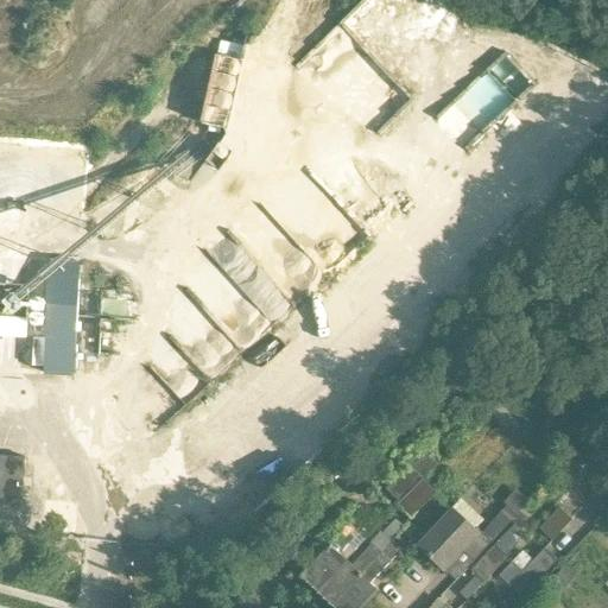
[(227,128),(244,58),(217,52),(202,121),(227,128)]
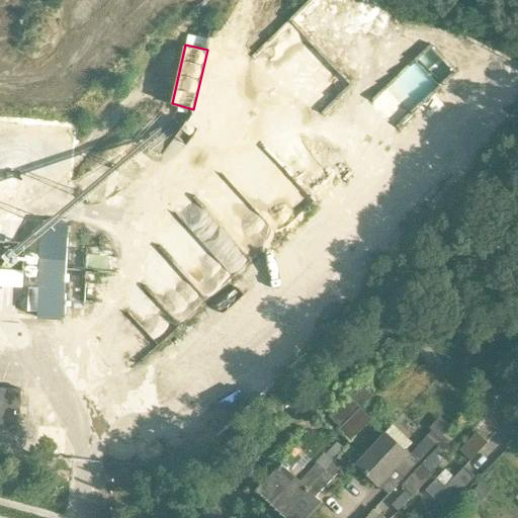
[(38,319),(62,320),(68,225),(45,223),(38,319)]
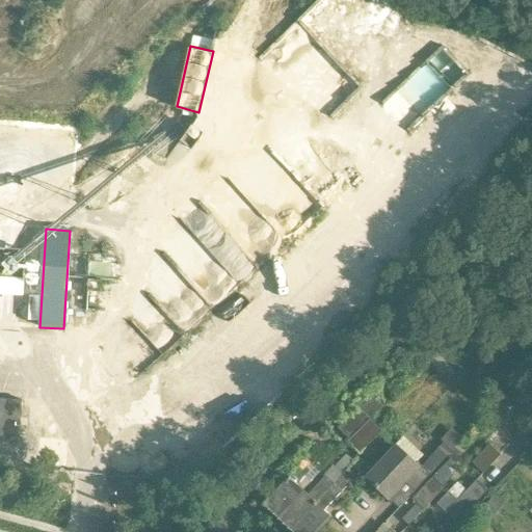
[(361,408),(370,419),(382,407),(372,397),(361,408)]
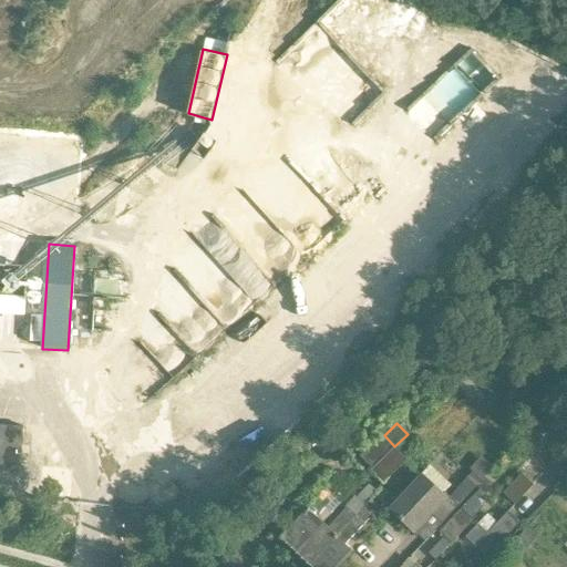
[(0,426),(0,464),(20,466),(22,428),(0,426)]
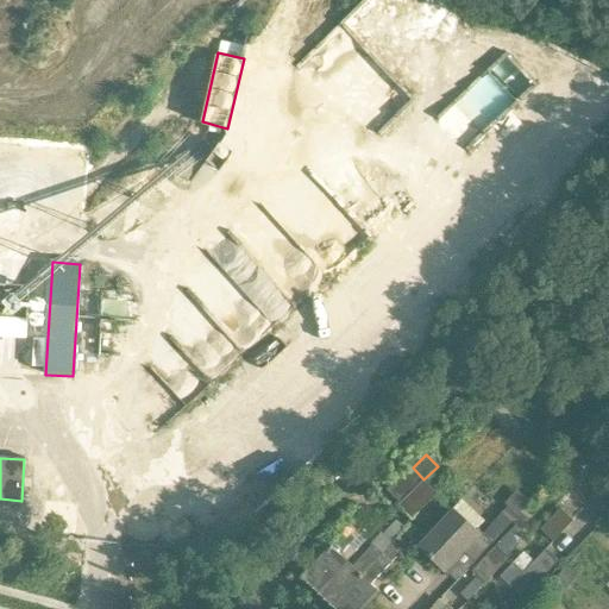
[(424,479),(413,468),(409,465),(385,489),(400,504),(424,479)]
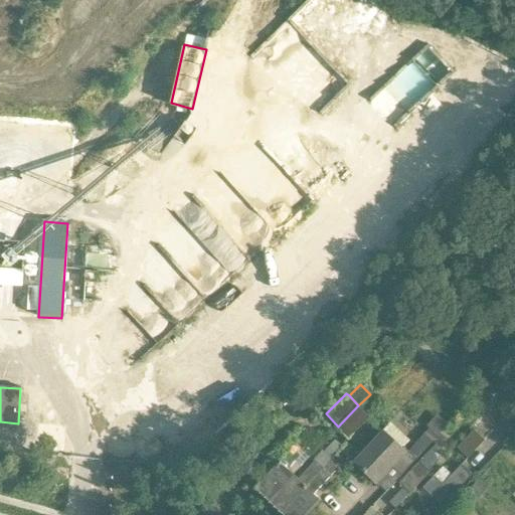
[(358,405),(338,426),(336,428),(348,440),(370,417),(358,405)]
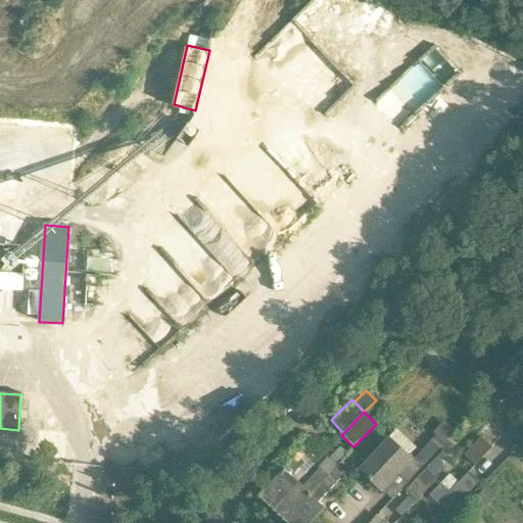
[(391,501),(443,443),(435,435),(415,458),(411,454),(410,456),(390,437),(360,471),(380,490),(391,501)]
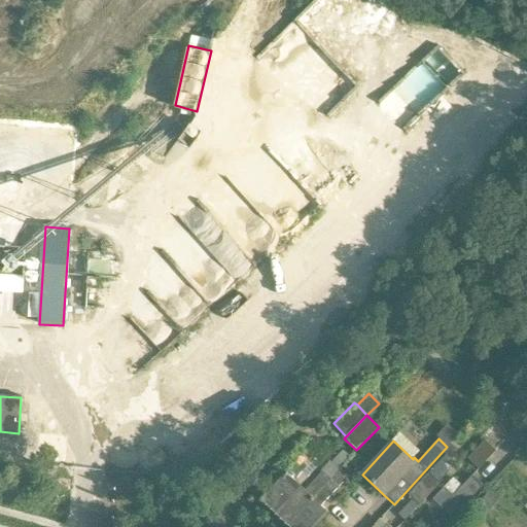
[(479,469),(495,451),(485,442),(468,459),(479,469)]
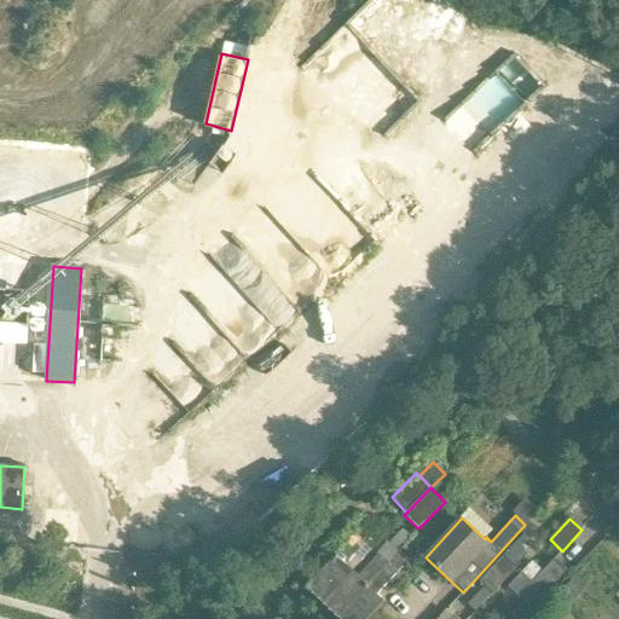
[(335,617),(403,545),(410,538),(400,530),(358,577),(352,571),(320,602),(335,617)]
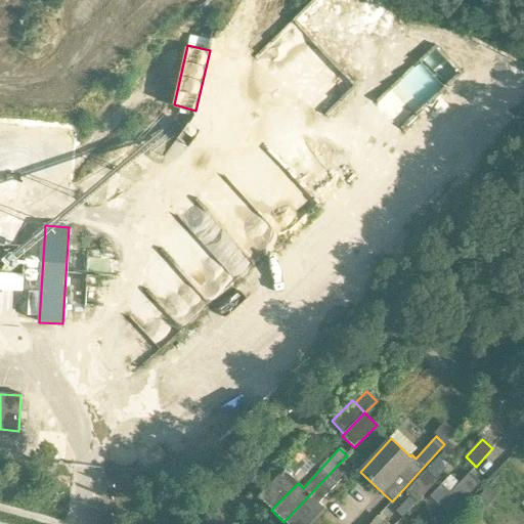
[(346,460),(351,465),(359,456),(354,451),(346,460)]
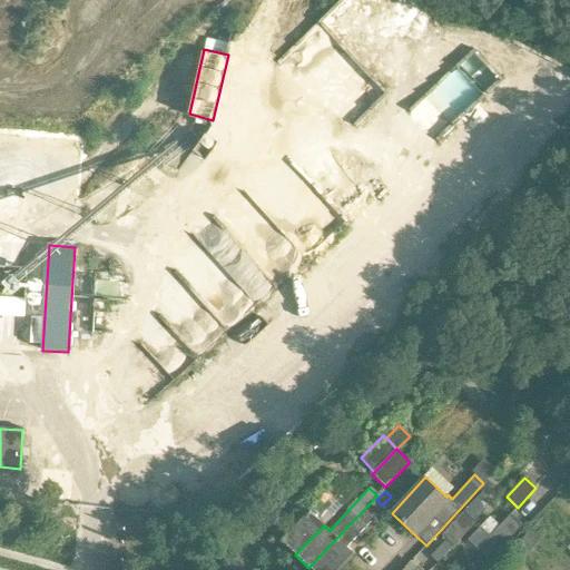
[(281,540),(295,554),(324,526),(317,521),(336,501),(326,492),(281,540)]
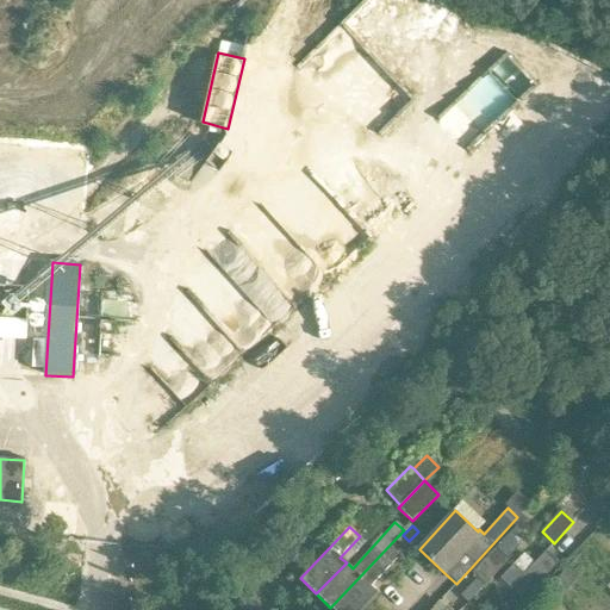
[(515,527),(496,547),(509,560),(528,540),(515,527)]
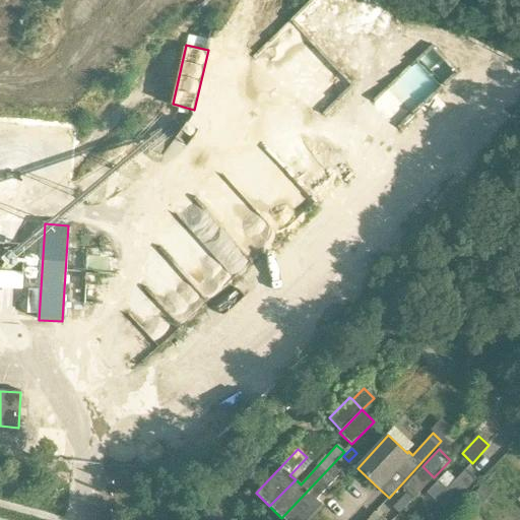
[(338,458),(281,518),(283,519),(308,519),(322,505),(316,499),(346,465),(338,458)]
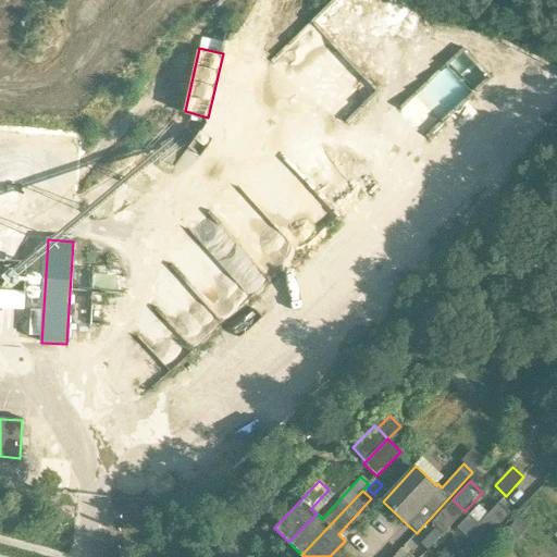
[(442,534),(461,515),(449,503),(431,523),(442,534)]
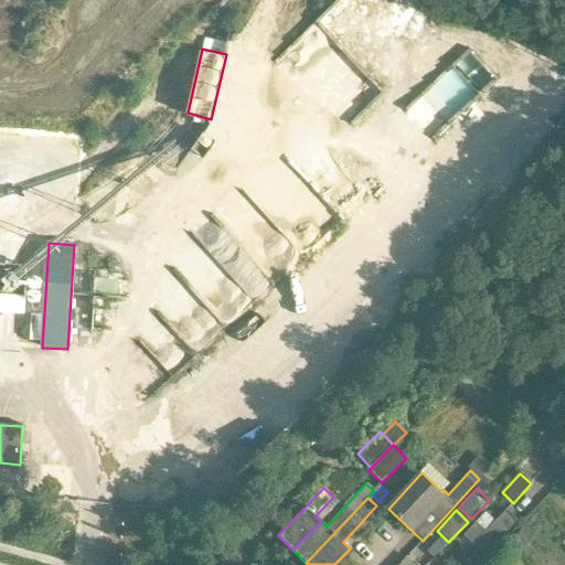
[(484,532),(494,542),(516,520),(507,510),(494,522),(484,532)]
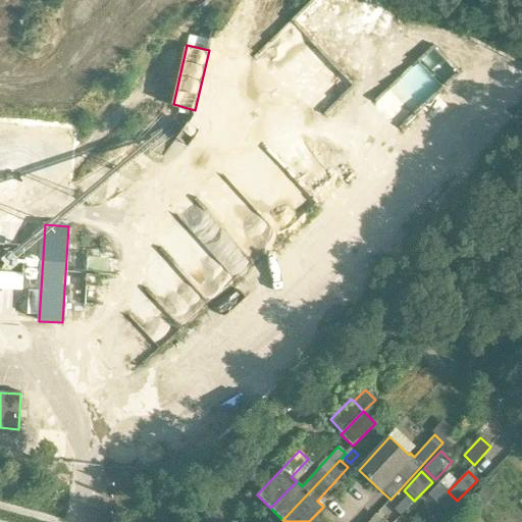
[(438,482),(448,491),(457,482),(449,473),(438,482)]
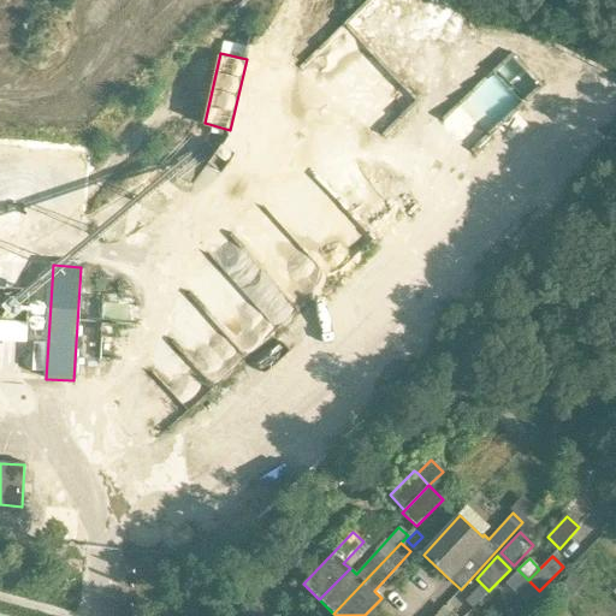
[(515,593),(528,580),(517,569),(504,582),(515,593)]
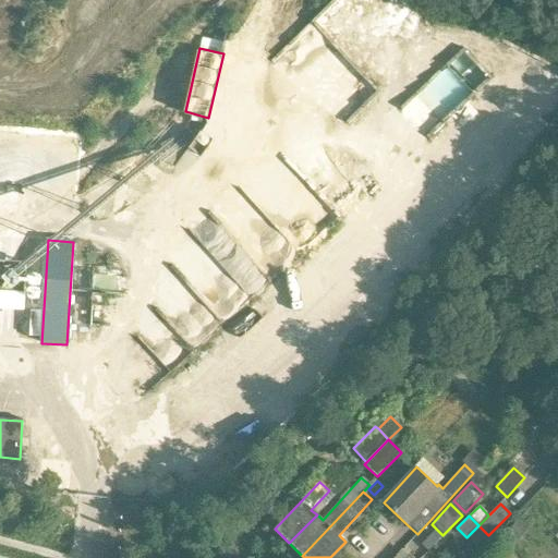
[(476,547),(488,535),(478,525),(466,537),(476,547)]
